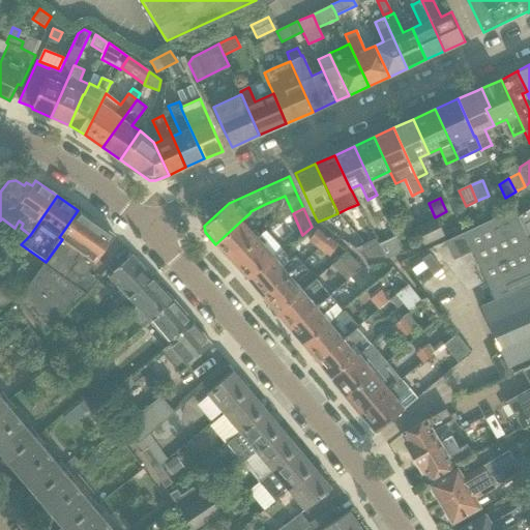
[(529,209),(518,217),(528,239),(529,238),(529,209)]
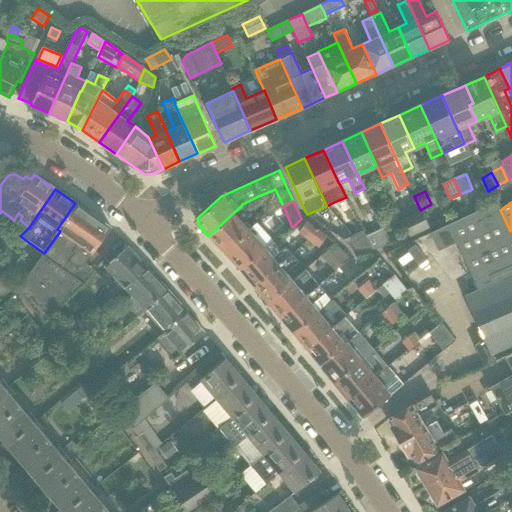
[(60,231),(44,253),(18,290),(44,323),(63,304),(75,292),(83,285),(94,271),(85,263),(92,254),(99,245),(110,228),(75,203),(57,229),(60,231)]
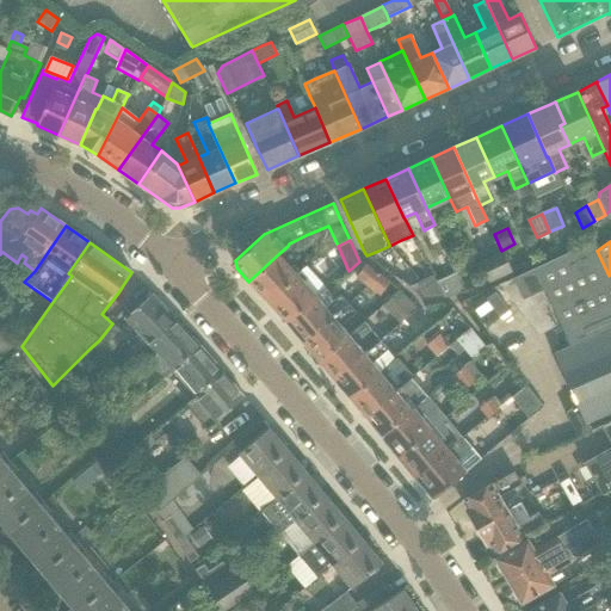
[(514,278),(513,278),(523,300),(544,290),(560,323),(571,346),(554,353),(576,405),(566,412),(578,438),(592,432),(588,425),(610,414),(610,275),(609,276),(597,251),(592,242),(591,244),(514,278)]
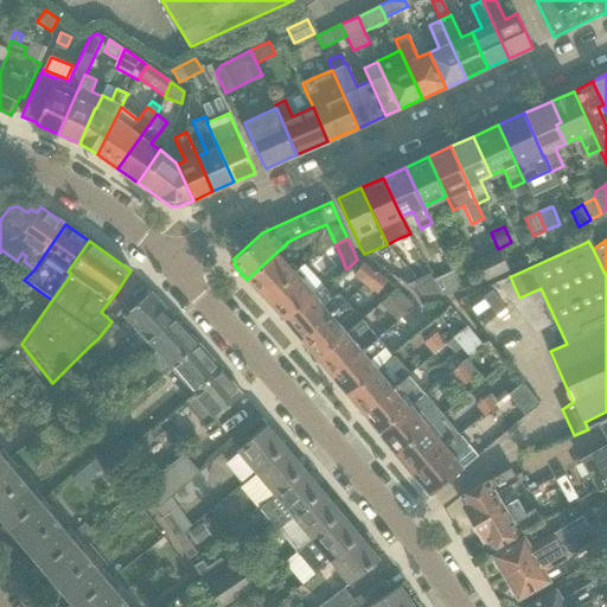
[(499,250),(477,261),(485,281),(509,270),(499,250)]
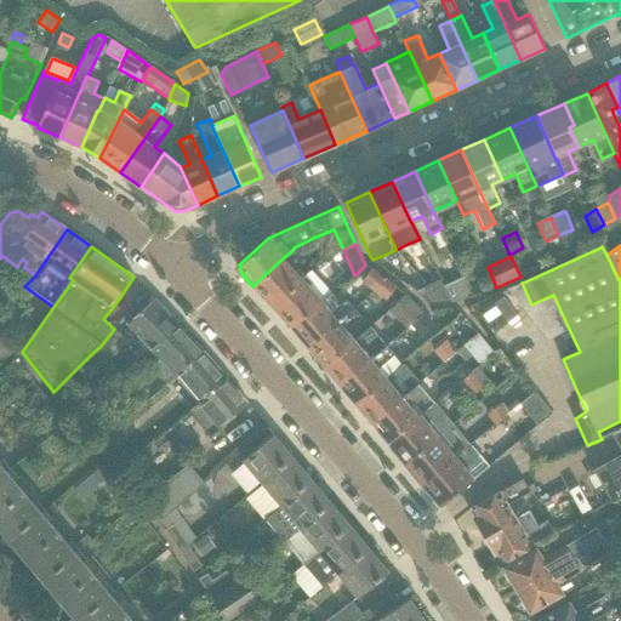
[(283,258),(252,286),(271,306),(302,277),(284,258),(284,257),(283,258)]
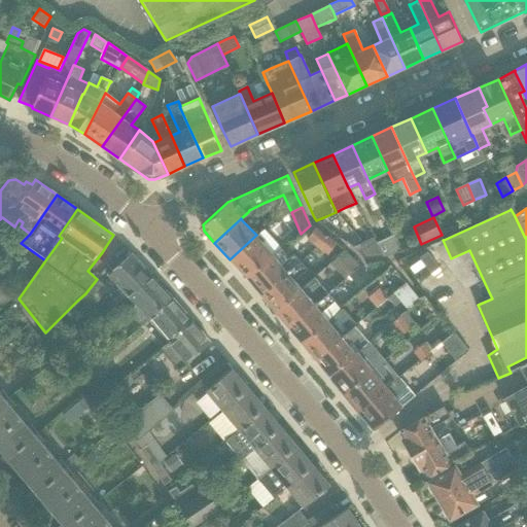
[(315,229),(307,240),(318,248),(326,236),(315,229)]
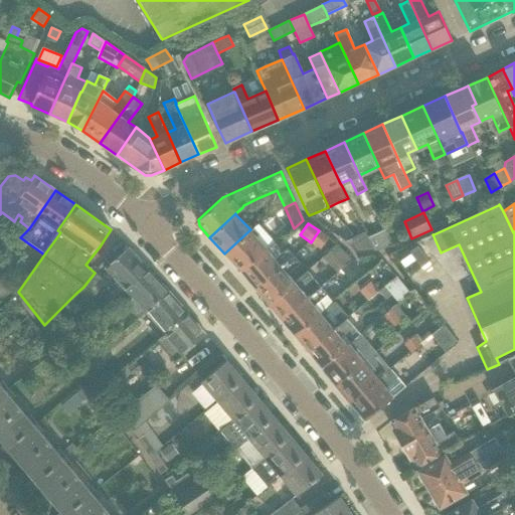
[(250,229),(224,253),(241,272),(268,248),(275,243),(258,224),(251,230),(250,229)]
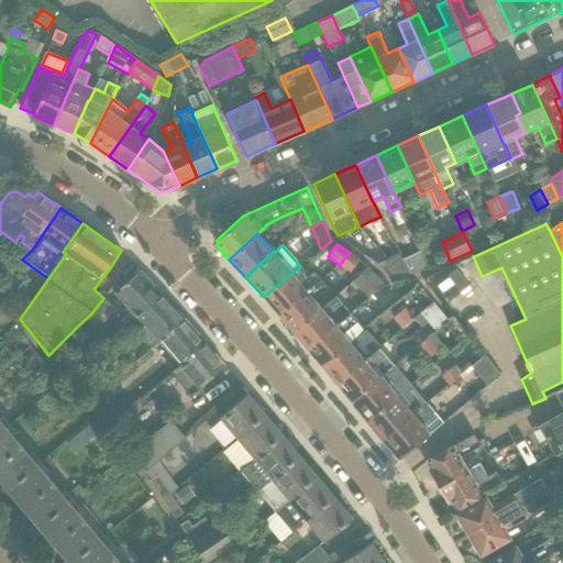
[(421,251),(401,260),(408,274),(414,274),(429,268),(421,251)]
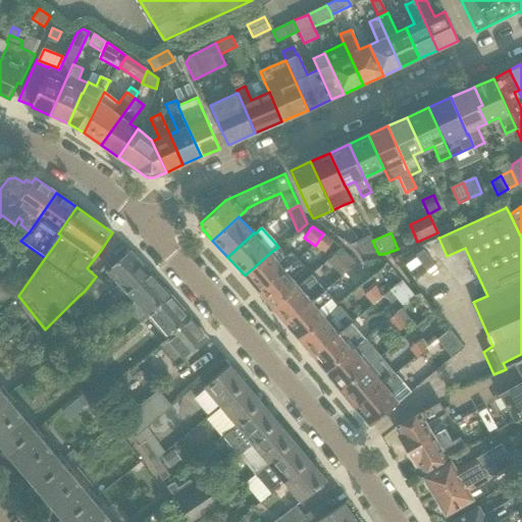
[(323,233),(315,246),(324,253),(333,241),(323,233)]
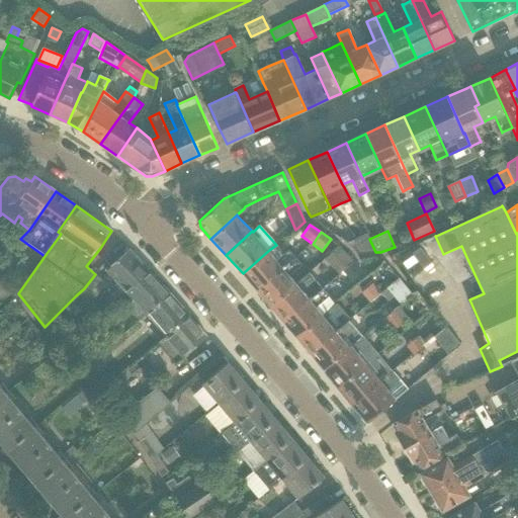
[(354,239),(346,243),(359,253),(375,252),(369,239),(366,233),(354,239)]
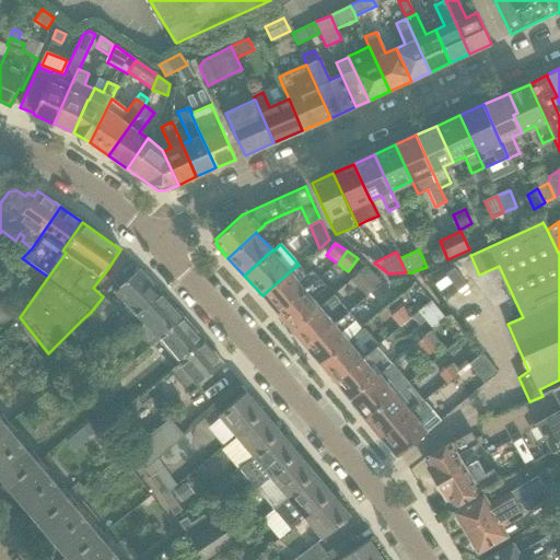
[(291,270),(263,295),(278,313),(318,279),(312,269),(306,273),(299,265),(291,270)]
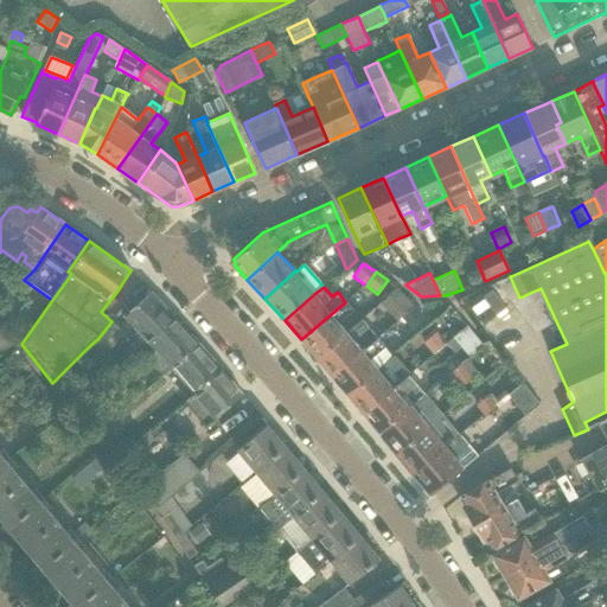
[(174,318),(151,292),(125,317),(148,343),(174,318)]
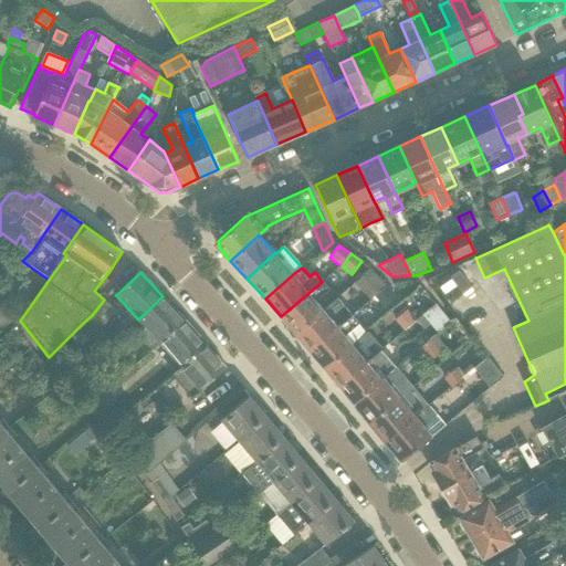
[(377,275),(365,286),(370,292),(366,295),(370,301),(375,296),(376,295),(387,286),(377,275)]
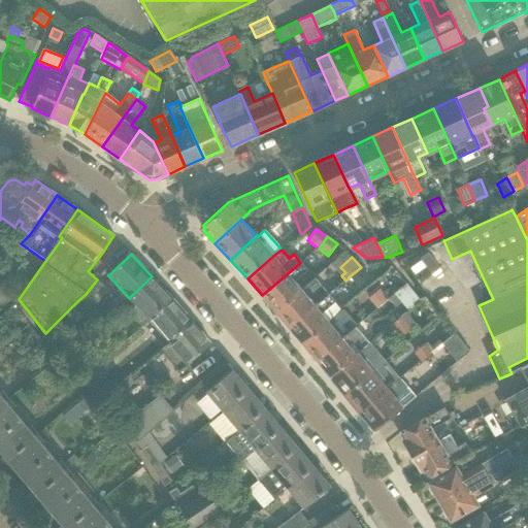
[(304,259),(300,263),(305,268),(309,265),(307,263),(304,259)]
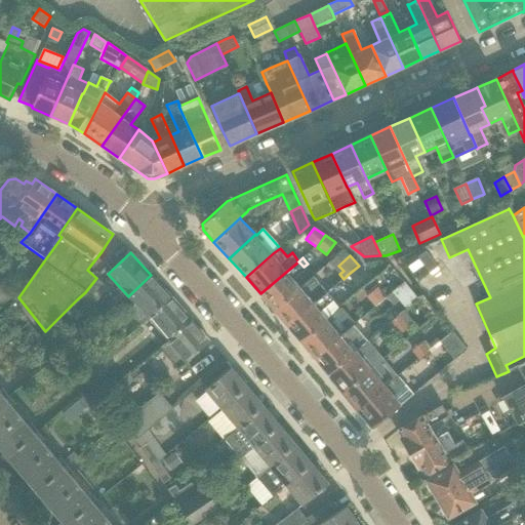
[(298,261),(260,293),(266,299),(274,310),(299,288),(292,279),(305,269),(304,267),(298,261)]
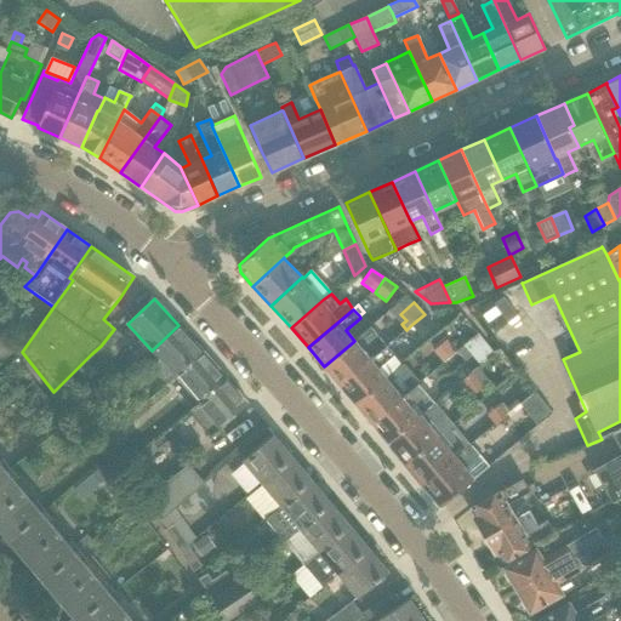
[(0,312),(0,331),(9,339),(18,326),(0,312)]
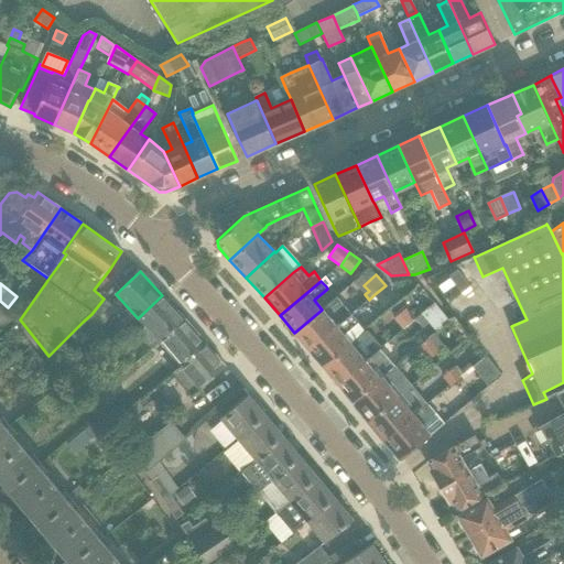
[(375,294),(373,295),(382,306),(394,295),(386,285),(375,294)]
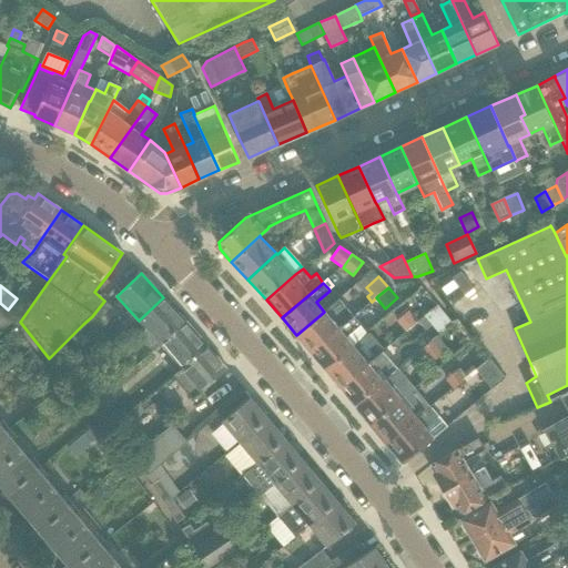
[(137,337),(151,353),(161,344),(186,322),(163,297),(139,321),(146,328),(137,337)]
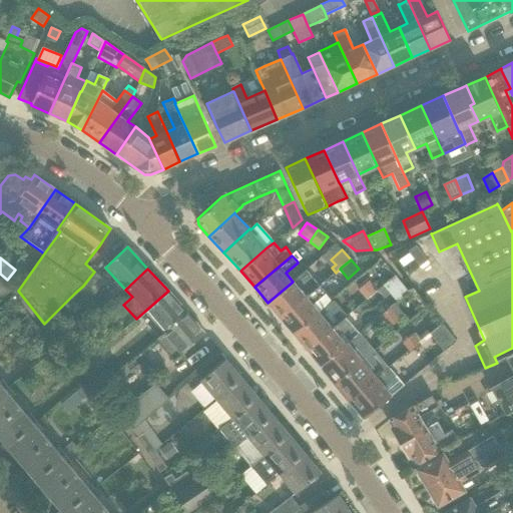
[(293,282),(268,303),(281,319),(319,287),(318,286),(312,279),(305,271),(302,275),(293,282)]
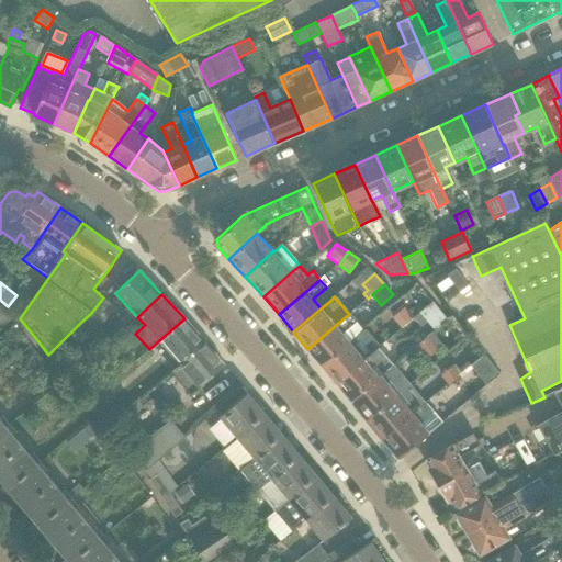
[(433,302),(418,313),(434,330),(447,319),(433,302)]
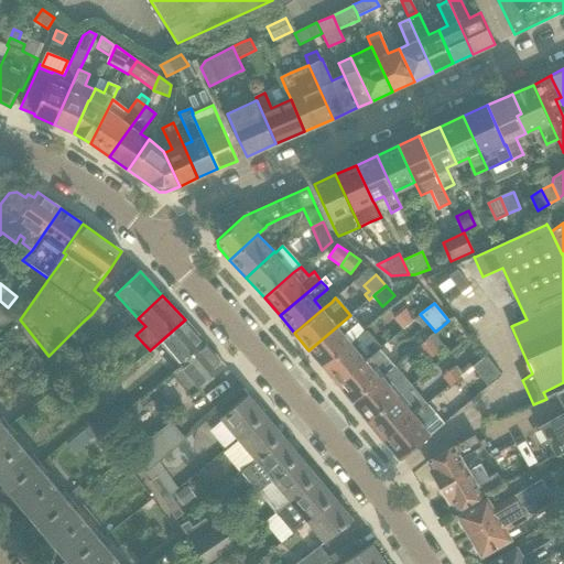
[(0,327),(1,328),(12,320),(0,308),(0,327)]
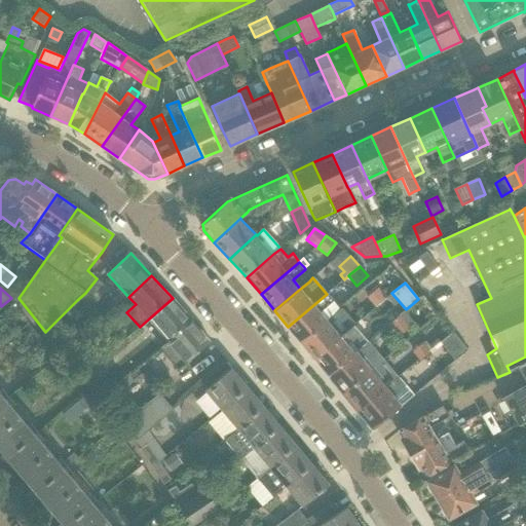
[(377,288),(367,298),(375,307),(385,298),(377,288)]
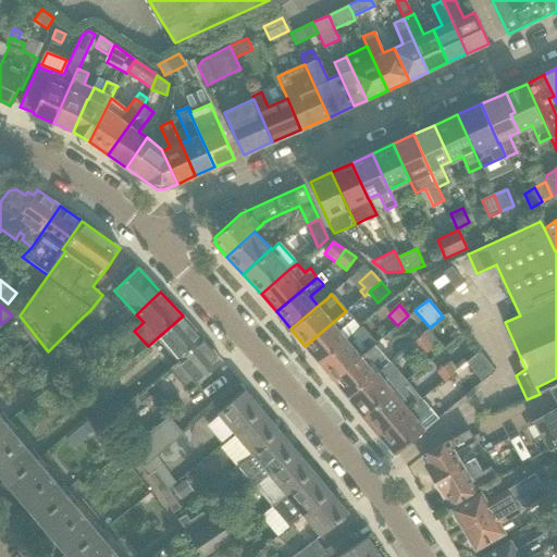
[(346,311),(305,346),(319,362),(346,339),(360,327),(354,320),(346,311)]
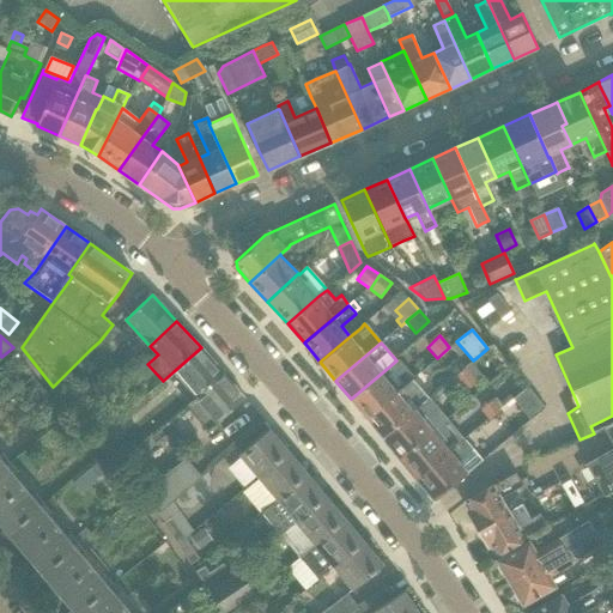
[(174,371),(173,372),(174,374),(176,377),(194,398),(195,396),(196,395),(223,372),(201,347),(174,371)]
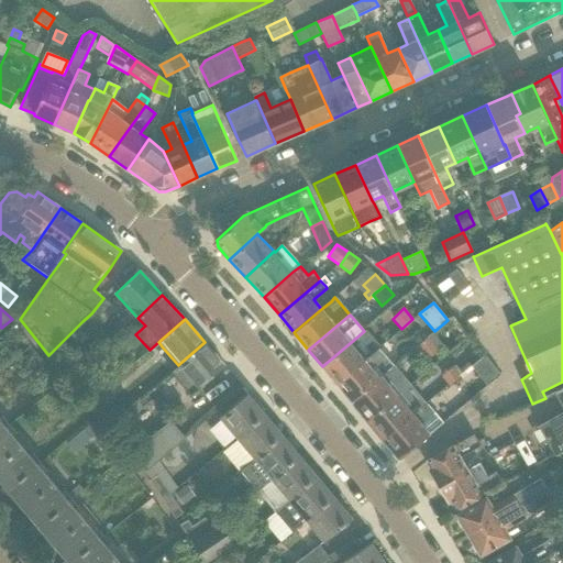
[(83,321),(69,334),(80,346),(94,332),(83,321)]
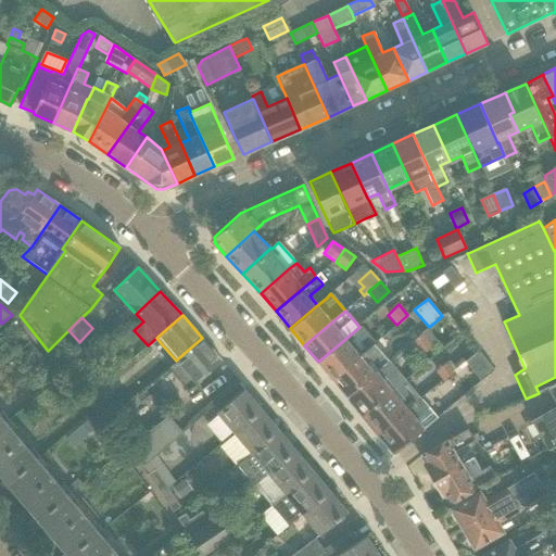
[(427,329),(412,342),(422,355),(438,341),(427,329)]
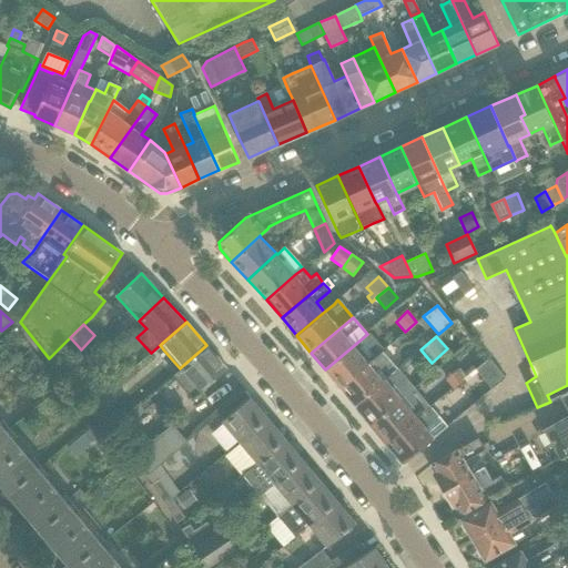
[(123,340),(112,350),(122,359),(133,350),(123,340)]
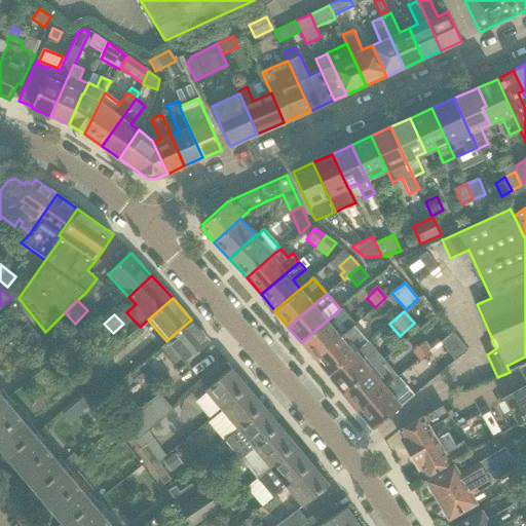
[(301,342),(314,358),(353,326),(346,317),(334,329),(327,321),(301,342)]
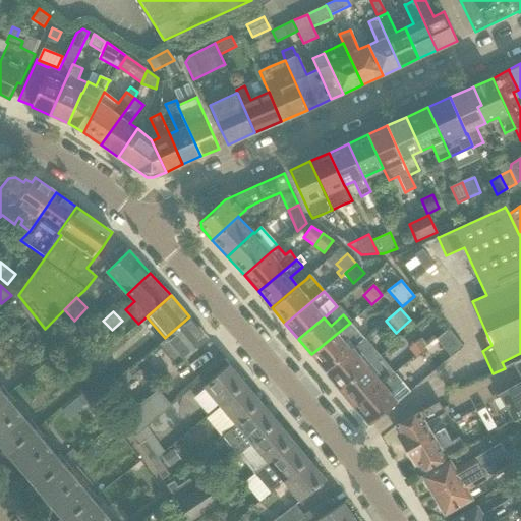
[(189,316),(166,337),(175,347),(166,354),(176,365),(208,339),(204,334),(189,316)]
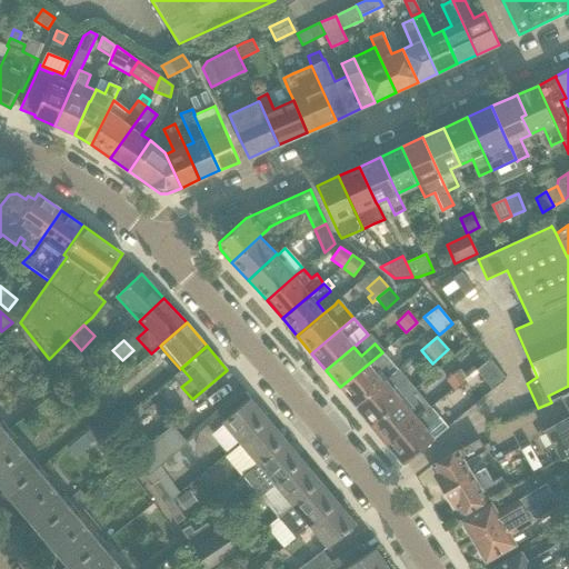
[(340,387),(356,405),(398,369),(383,351),(382,352),(340,387)]
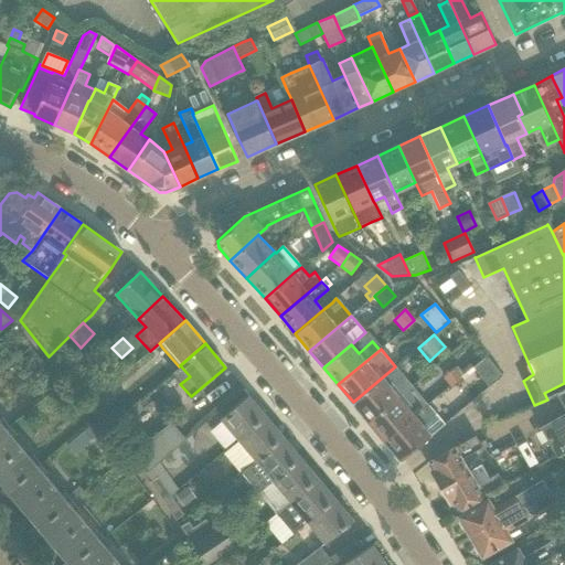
[(472,368),(489,386),(502,375),(486,355),(472,368)]
